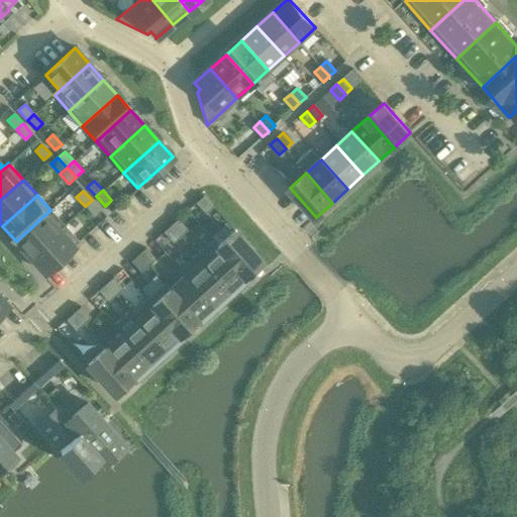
[(203,195),(195,203),(205,214),(213,206),(203,195)]
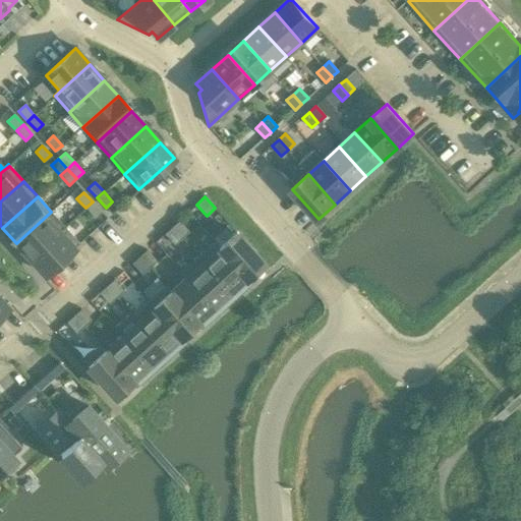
[(93,201),(85,208),(95,218),(101,212),(93,201)]
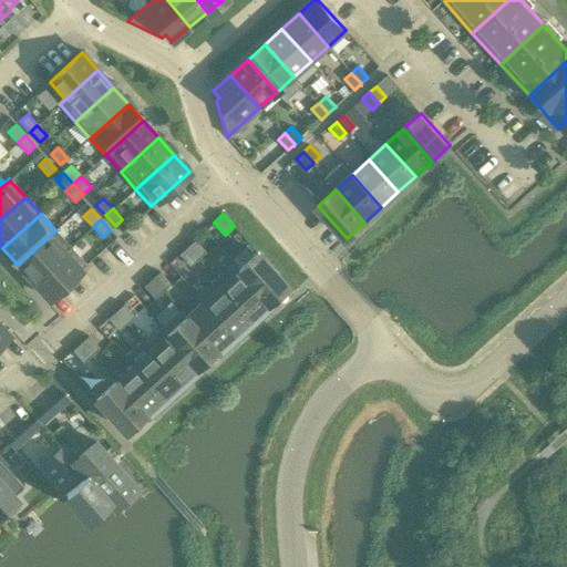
[(57,230),(55,230),(18,265),(32,281),(70,247),(57,230)]
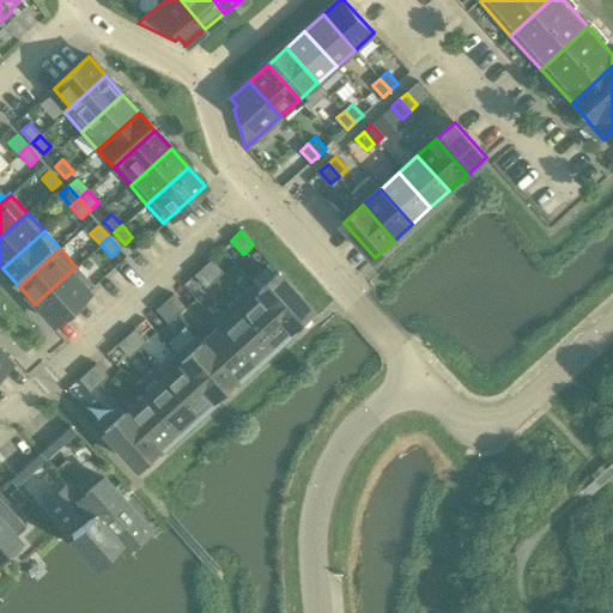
[(210,260),(201,267),(213,280),(222,273),(210,260)]
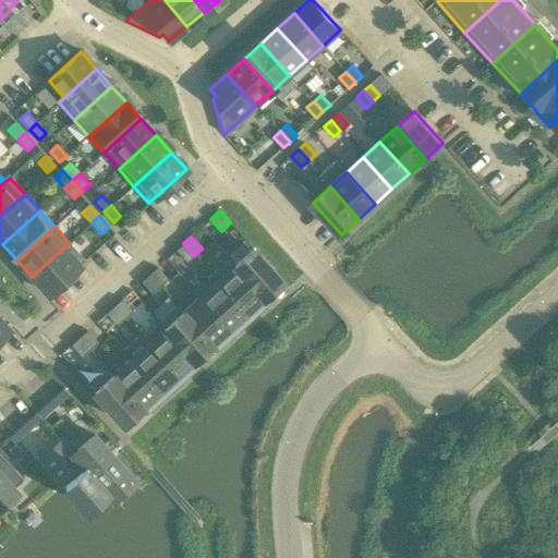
[(70,243),(69,243),(32,277),(48,294),(85,261),(70,243)]
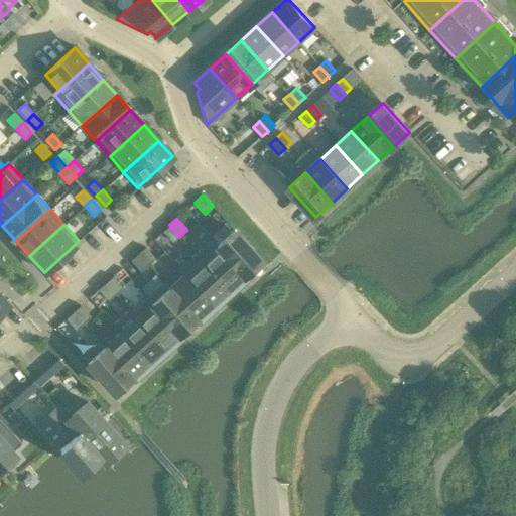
[(179,236),(169,225),(162,231),(172,242),(179,236)]
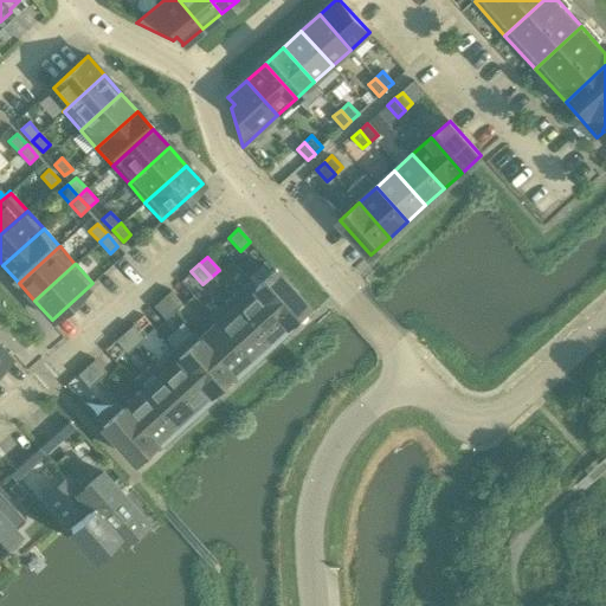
[(250,279),(250,281),(287,321),(305,303),(275,269),(256,287),(250,279)]
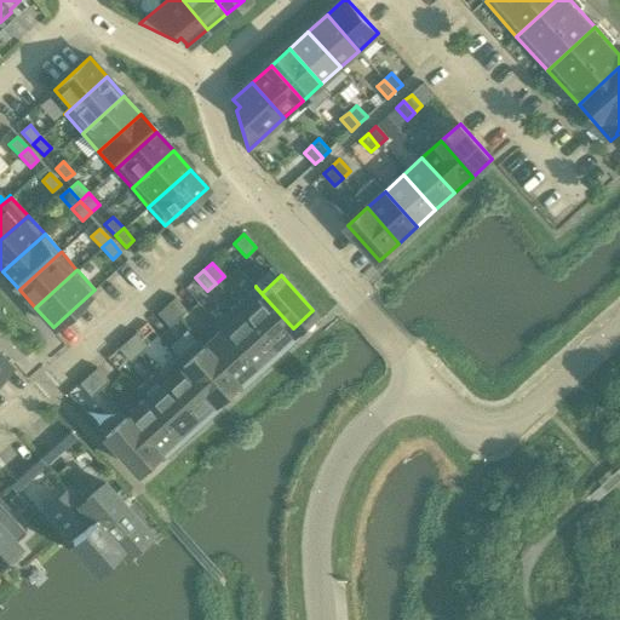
[(256,287),(236,304),(273,346),(293,328),(256,287)]
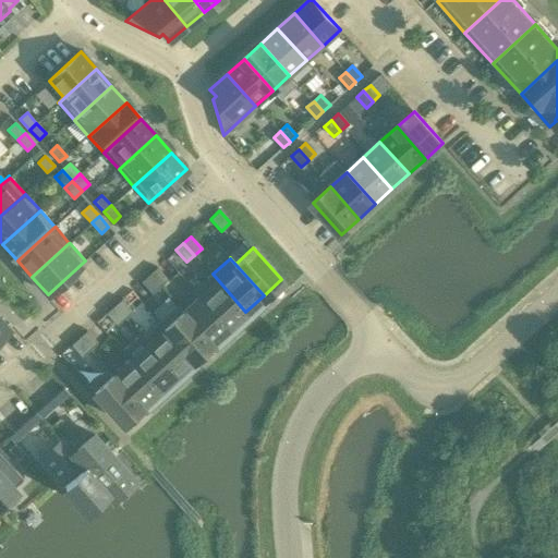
[(156,268),(148,275),(159,287),(167,279),(156,268)]
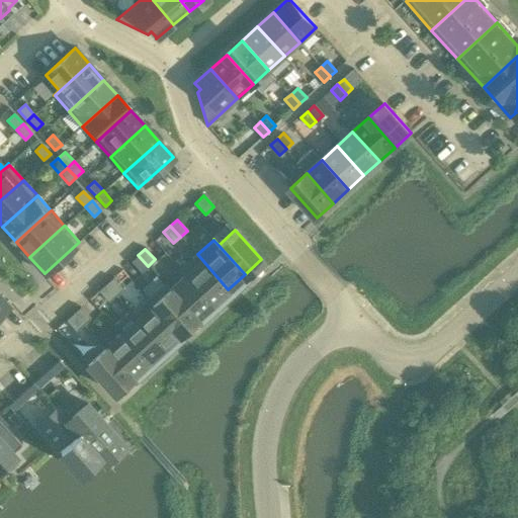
[(197,254),(180,269),(211,304),(228,289),(197,254)]
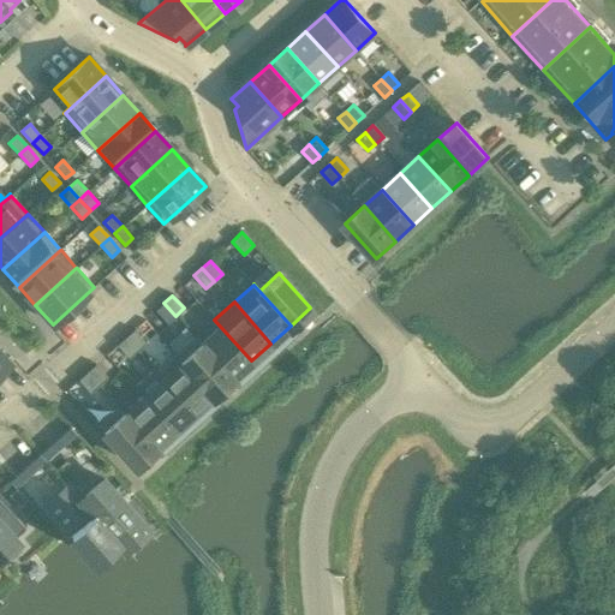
[(163,303),(155,311),(167,323),(175,316),(163,303)]
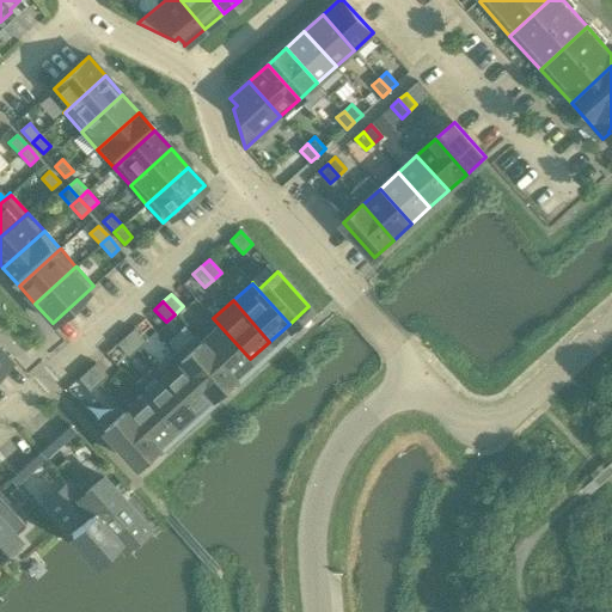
[(195,335),(194,335),(231,377),(250,359),(213,318),(212,319),(218,325),(201,341),(195,335)]
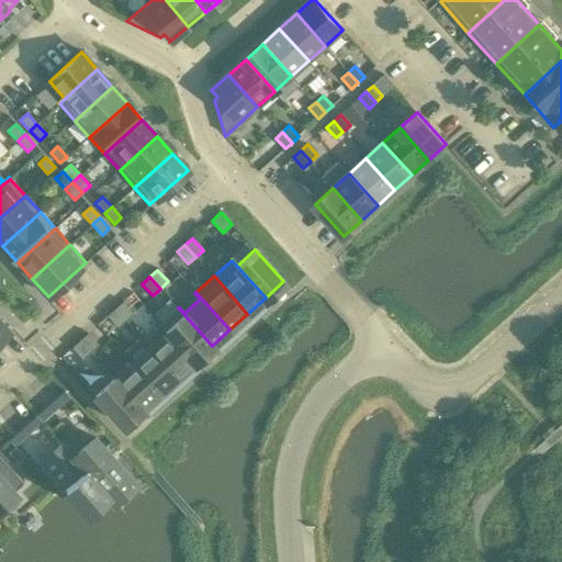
[(122,301),(114,308),(125,321),(133,313),(122,301)]
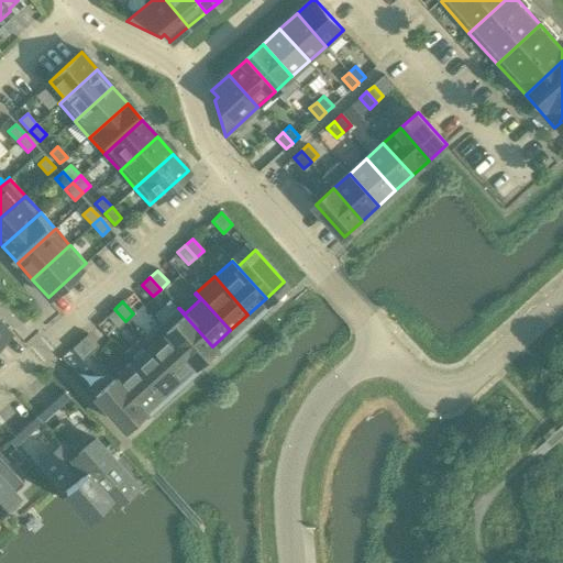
[(178,308),(161,324),(195,363),(212,346),(178,308)]
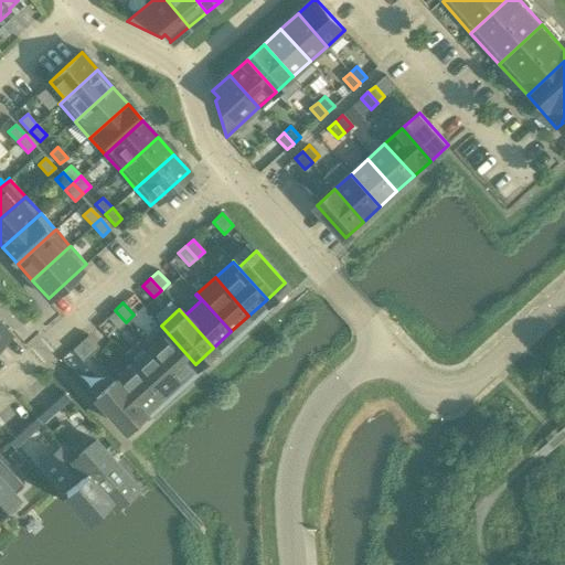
[(115,310),(107,317),(118,329),(126,322),(115,310)]
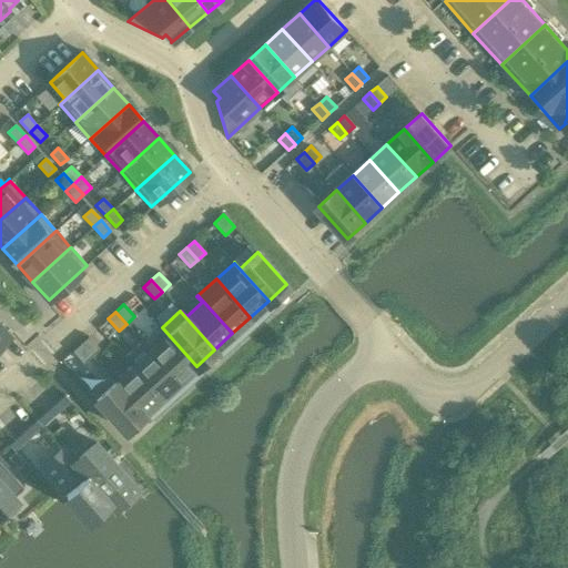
[(162,327),(144,344),(179,382),(196,366),(162,327)]
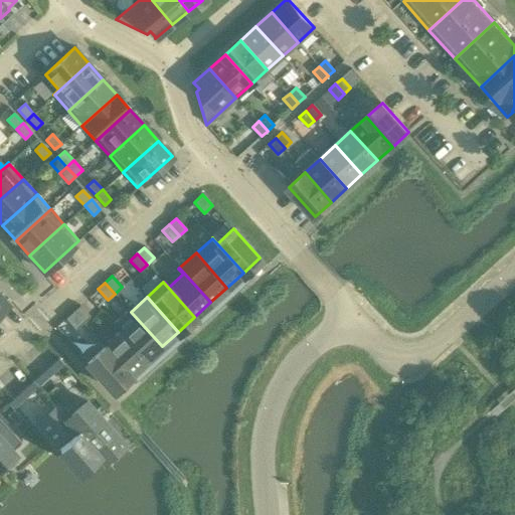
[(79,305),(72,312),(82,323),(90,316),(79,305)]
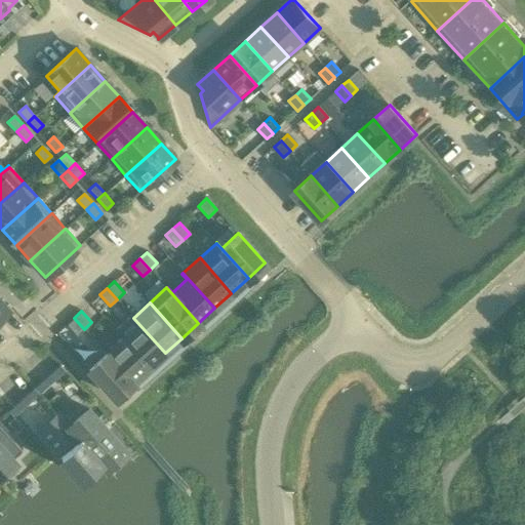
[(148,368),(165,353),(133,318),(134,316),(132,315),(115,330),(121,338),(148,368)]
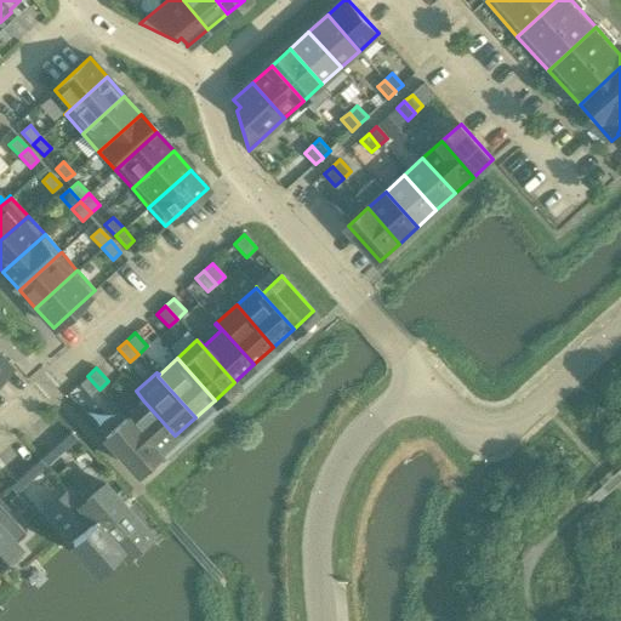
[(100,389),(87,376),(79,383),(91,397),(100,389)]
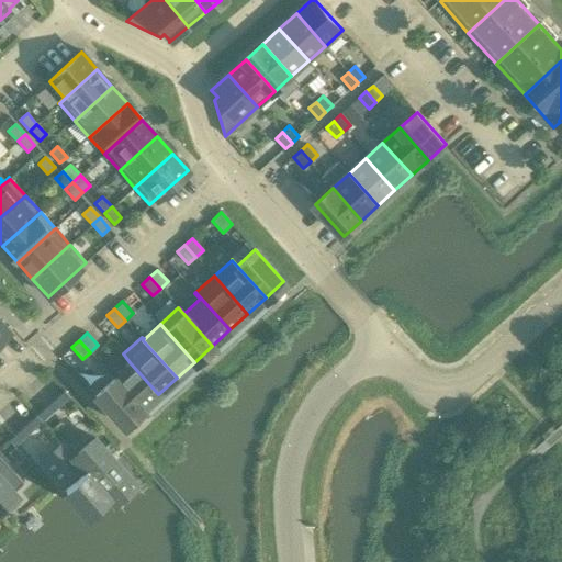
[(109,370),(107,372),(141,411),(158,394),(130,362),(114,377),(109,370)]
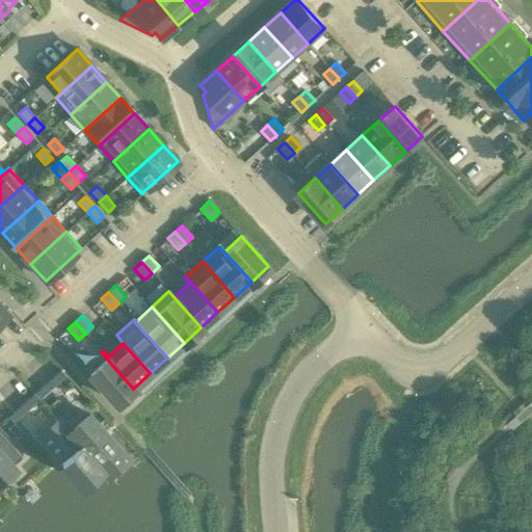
[(133,389),(101,352),(84,367),(116,403),(133,389)]
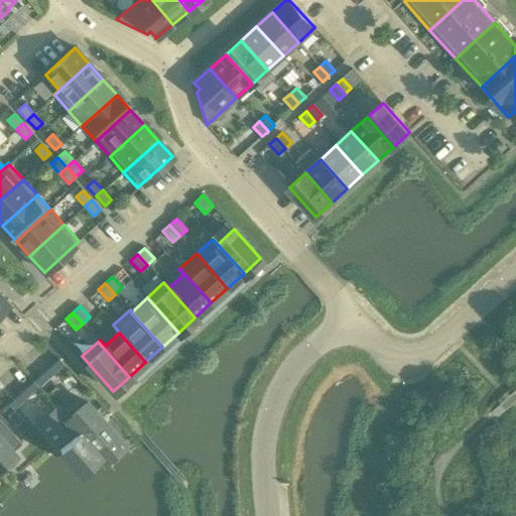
[(51,364),(37,377),(42,383),(57,370),(51,364)]
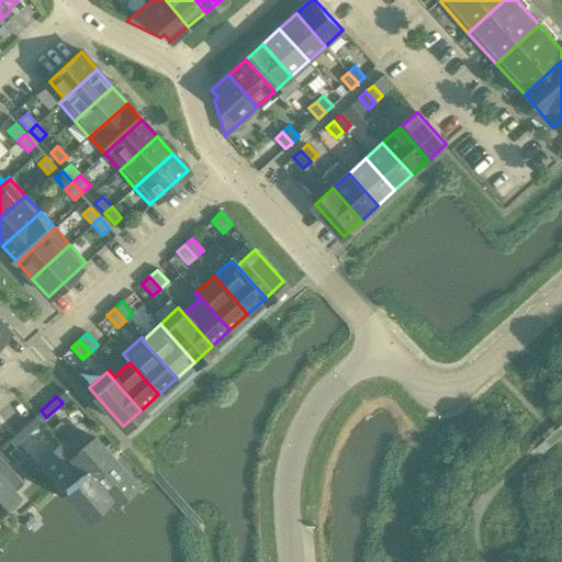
[(15,433),(22,440),(37,425),(31,418),(15,433)]
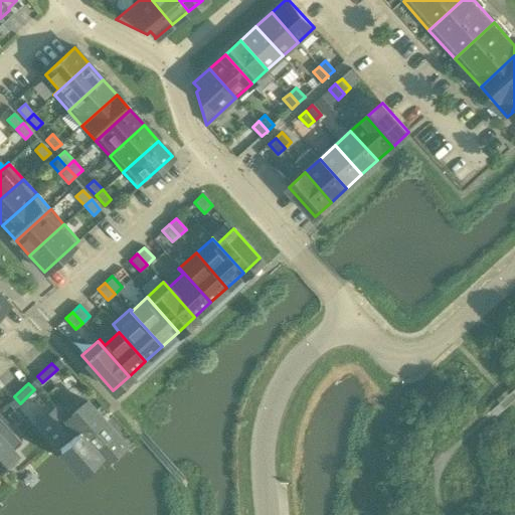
[(86,400),(68,416),(98,449),(96,451),(104,460),(123,442),(86,400)]
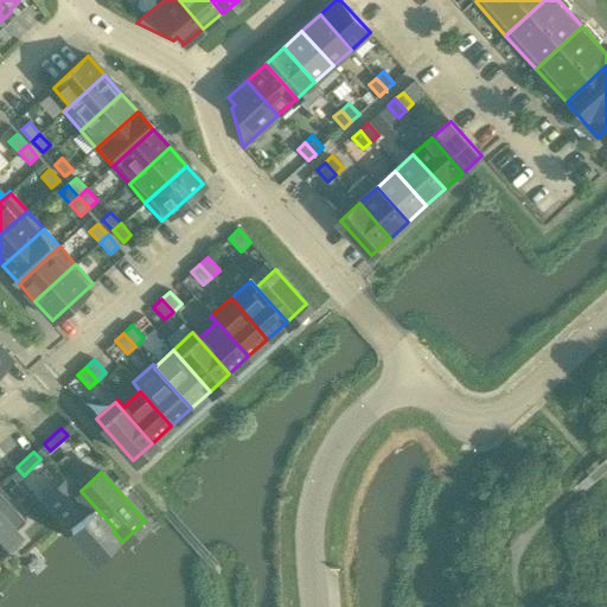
[(115,529),(81,491),(69,478),(45,499),(91,550),(113,531),(115,529)]
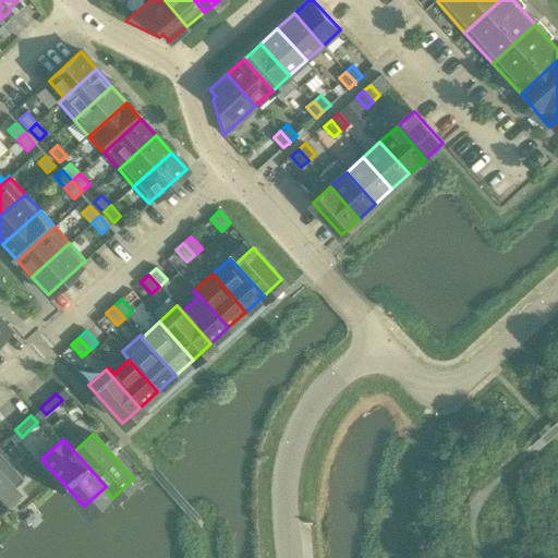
[(16,444),(10,450),(19,460),(25,453),(16,444)]
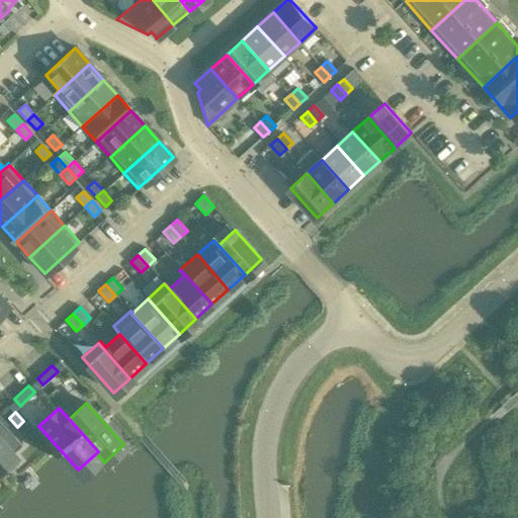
[(0,468),(14,456),(12,453),(21,445),(0,421),(0,468)]
